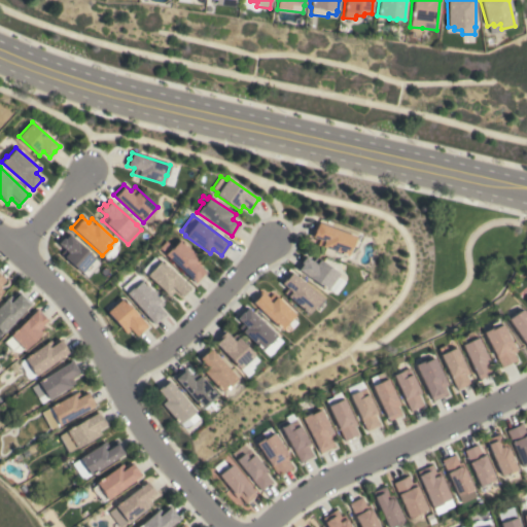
[(317,244),(319,239),(310,236),(316,221),(355,237),(351,247),(350,247),(347,255),(317,244)]
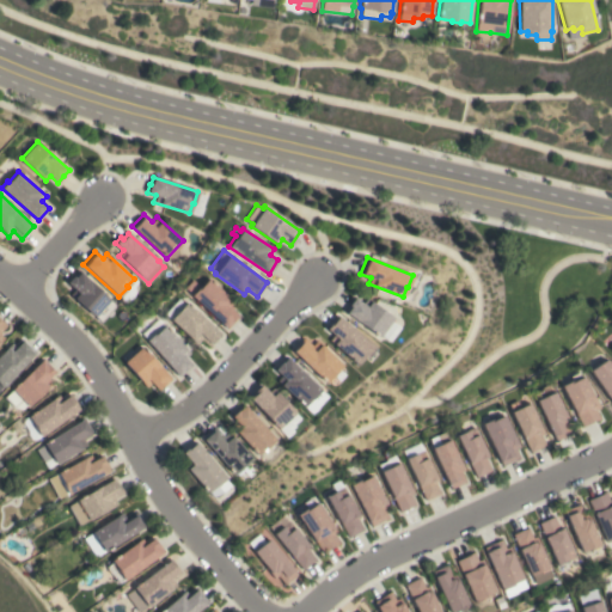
[(93,317),(69,294),(74,289),(66,282),(73,275),(74,277),(79,271),(110,299),(93,317)]
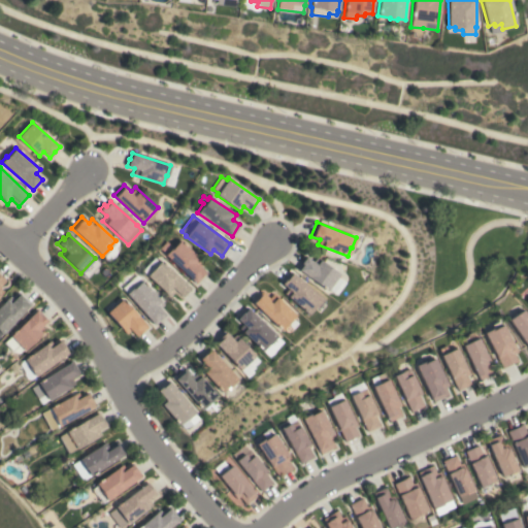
[(160,248),(166,241),(172,248),(180,240),(203,262),(199,266),(206,272),(196,284),(160,248)]
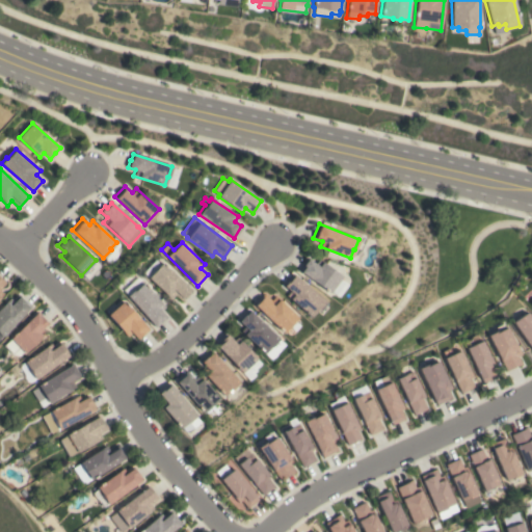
[(162,263),(192,291),(182,301),(175,294),(170,299),(142,272),(155,259),(161,264),(162,263)]
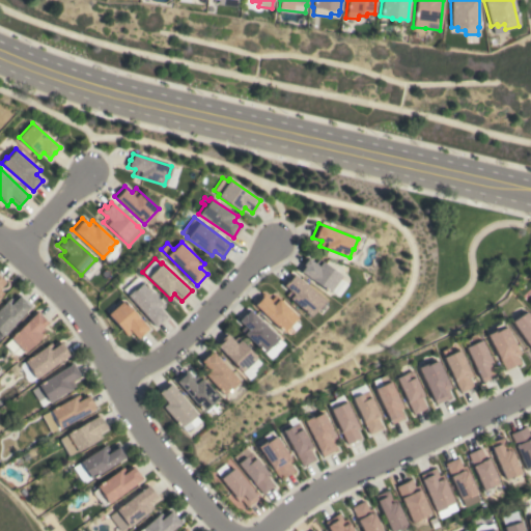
[(299,270),(308,258),(318,266),(322,260),(341,276),(329,292),(299,270)]
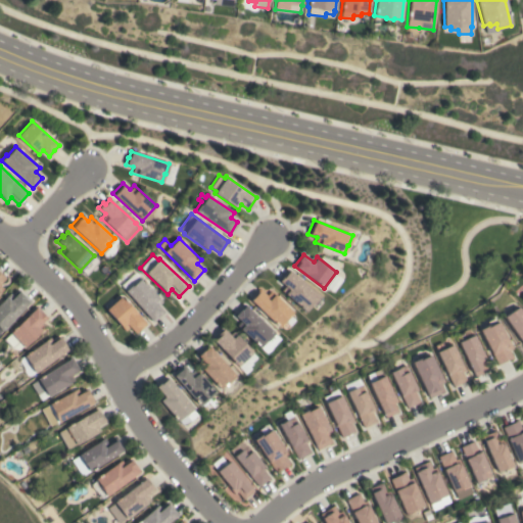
[(281,290),(285,286),(279,281),(283,276),(284,277),(289,270),(320,296),(319,296),(321,298),(315,305),(312,303),(305,312),(281,290)]
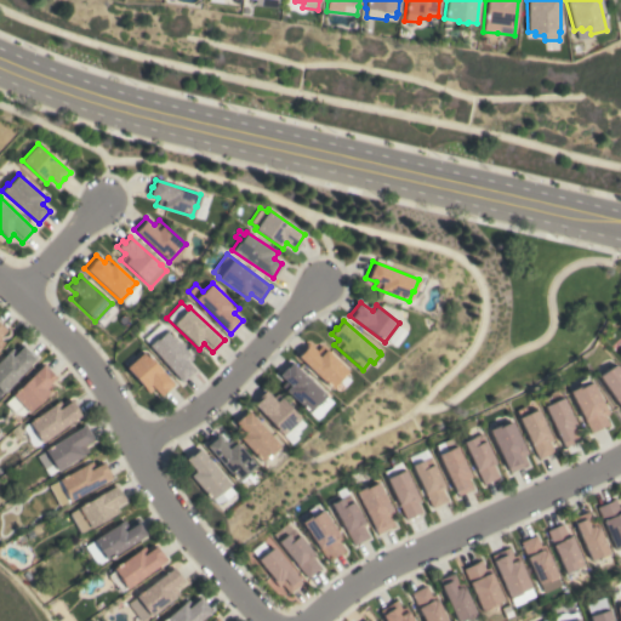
[(167,329),(193,358),(188,363),(194,370),(181,382),(143,339),(160,323),(166,330),(167,329)]
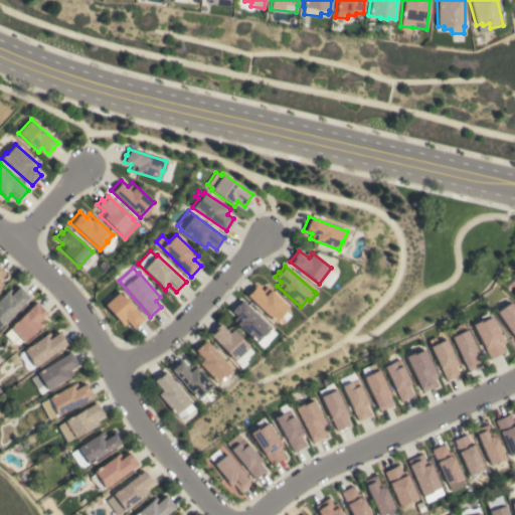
[(320,284),(327,289),(336,276),(329,271),(320,284)]
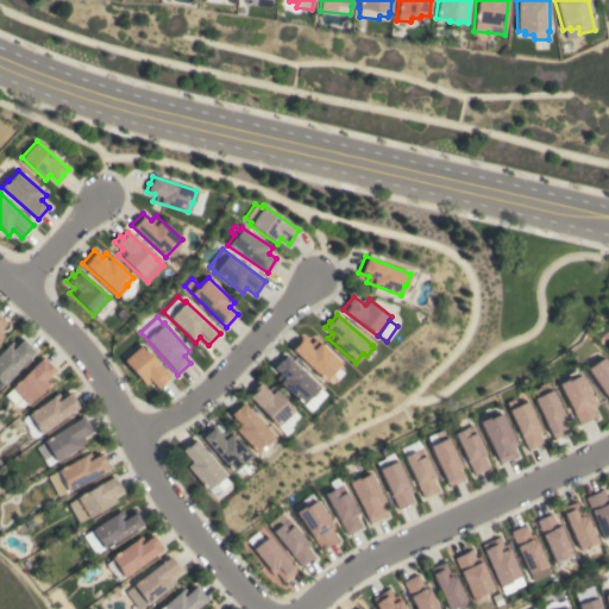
[(0,384),(0,352),(11,341),(16,346),(23,338),(35,350),(0,384)]
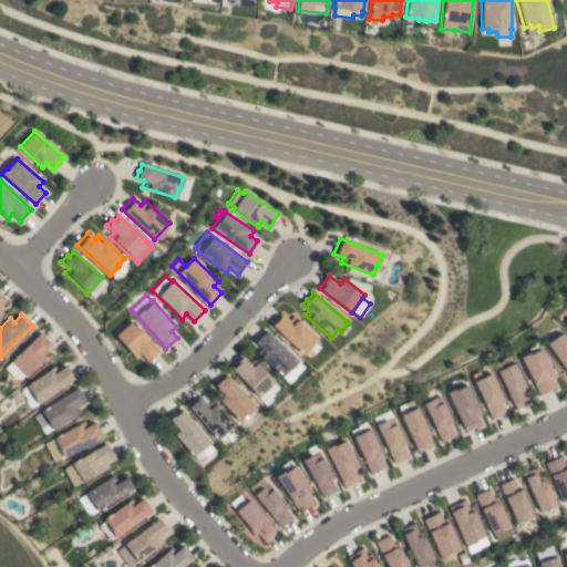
[(271,326),(280,316),(291,326),(297,319),(317,338),(302,354),(271,326)]
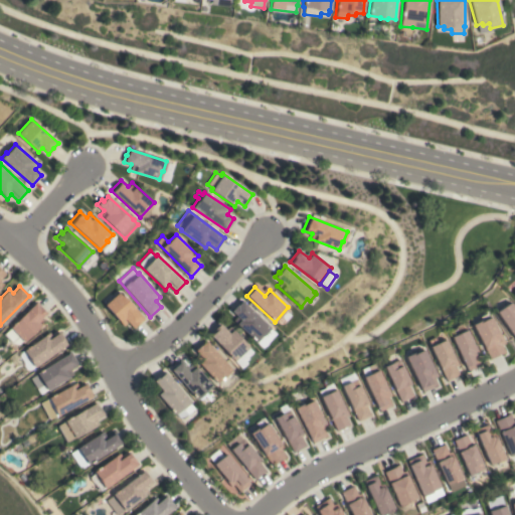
[(104,305),(119,291),(144,319),(138,324),(138,323),(133,328),(127,322),(123,326),(104,305)]
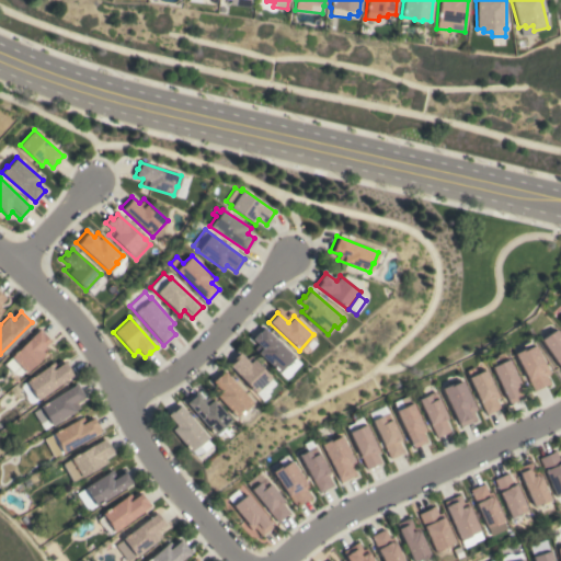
[(295,356),(286,365),(286,364),(278,371),(259,353),(253,348),(258,344),(251,338),(261,327),(263,328),(263,327),(295,356)]
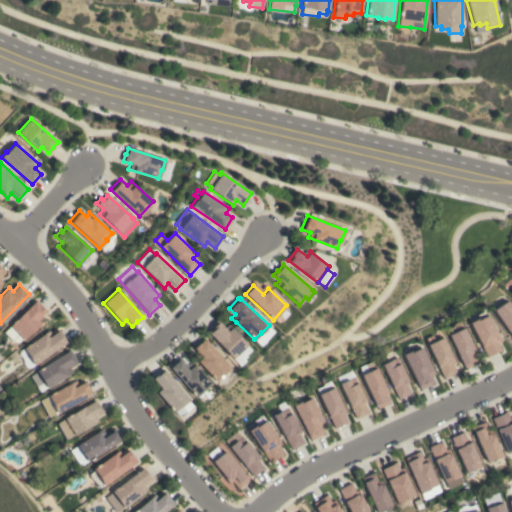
[(507,300),(511,307),(511,335),(494,310),(507,300)]
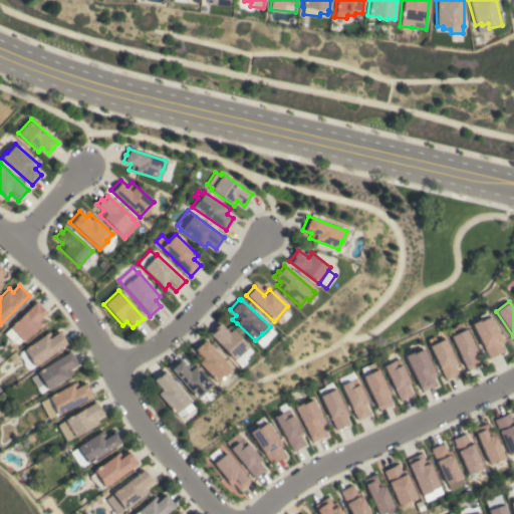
[(34,302),(38,307),(39,306),(45,311),(39,318),(42,321),(23,339),(18,334),(11,341),(4,333),(10,327),(9,326),(34,302)]
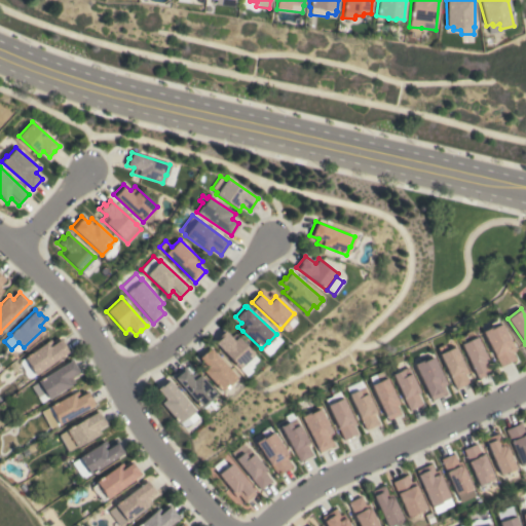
[(483,331),(491,327),(492,329),(501,324),(512,346),(513,345),(516,350),(512,352),(516,360),(512,362),(512,361),(500,366),(483,331)]
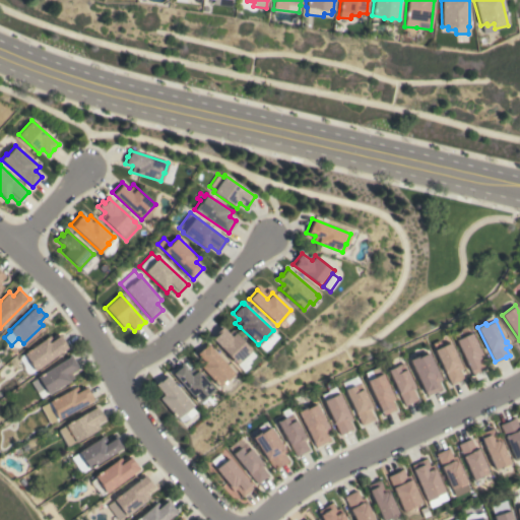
[(211,335),(222,326),(228,332),(233,328),(251,349),(251,350),(255,355),(250,360),(251,362),(247,365),(249,367),(243,372),(236,364),(211,335)]
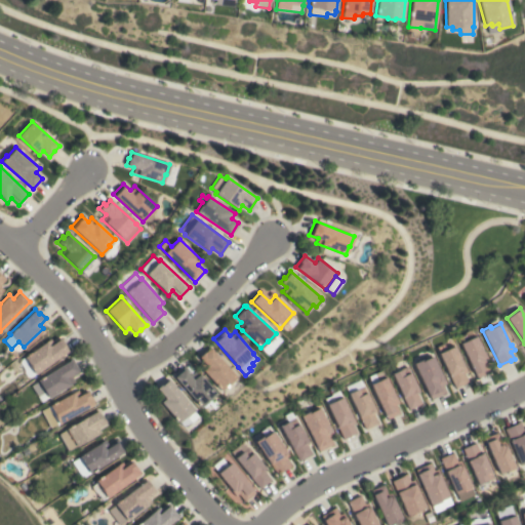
[(460,344),(476,336),(485,357),(486,356),(488,360),(484,362),(489,372),(477,377),(460,344)]
